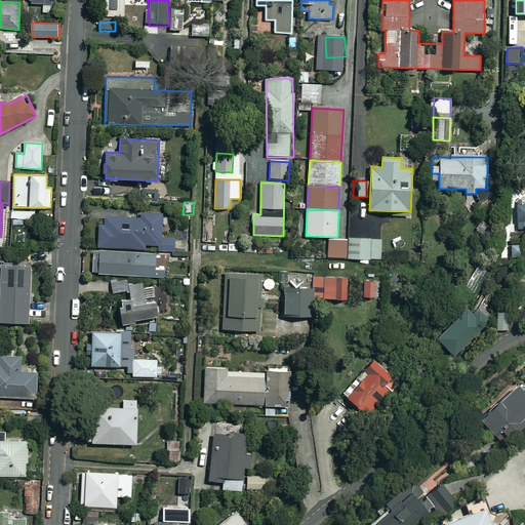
[(162,214),(142,213),(142,217),(106,216),(105,225),(99,225),(98,247),(173,250),(174,234),(162,234),(162,214)]
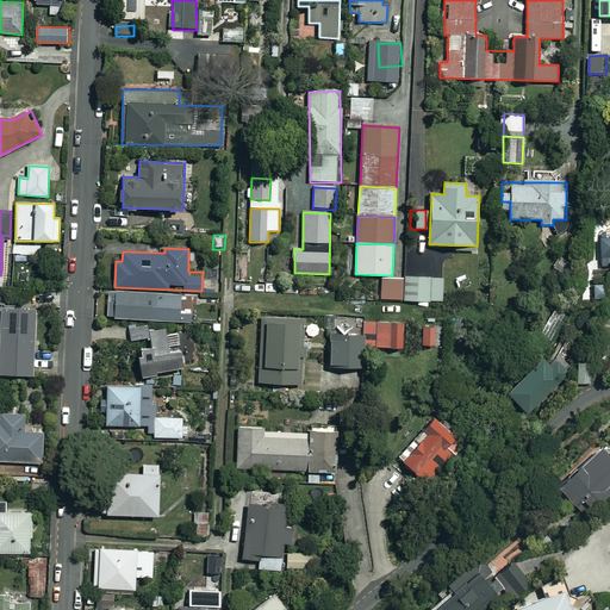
[(266,269),(237,267),(236,280),(265,282),(266,269)]
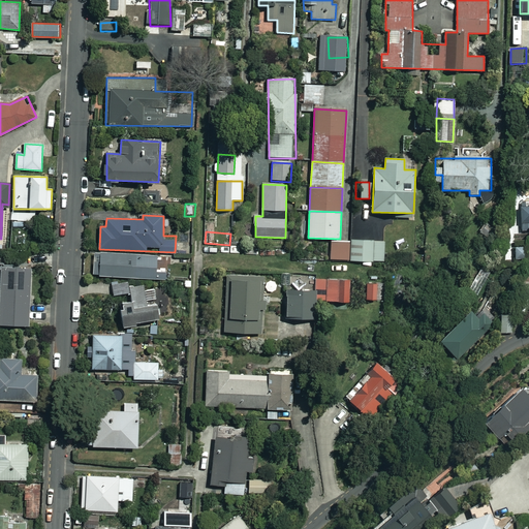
[(350,260),(351,241),(332,240),(331,259),(350,260)]
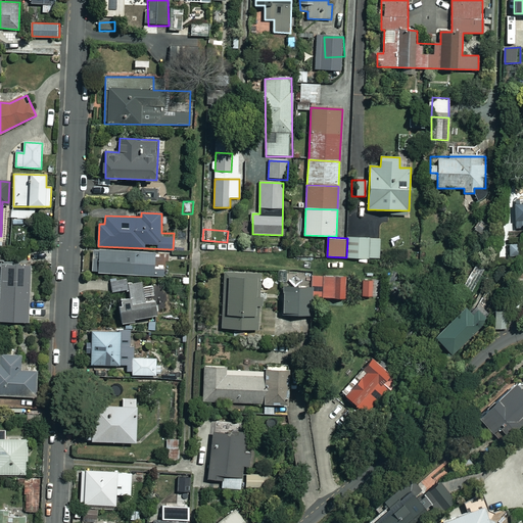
[(347,238),(346,257),(380,258),(380,239),(347,238)]
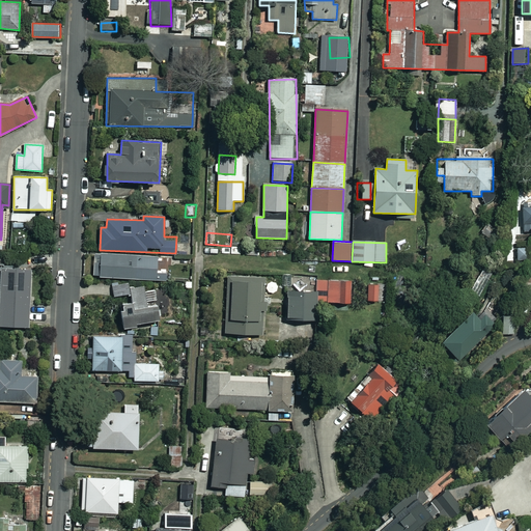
[(529,248),(516,248),(518,262),(529,261),(529,248)]
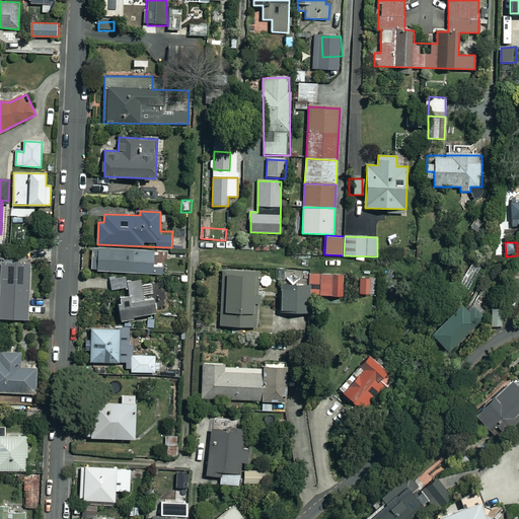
[(167,251),(92,247),(91,271),(166,275),(167,251)]
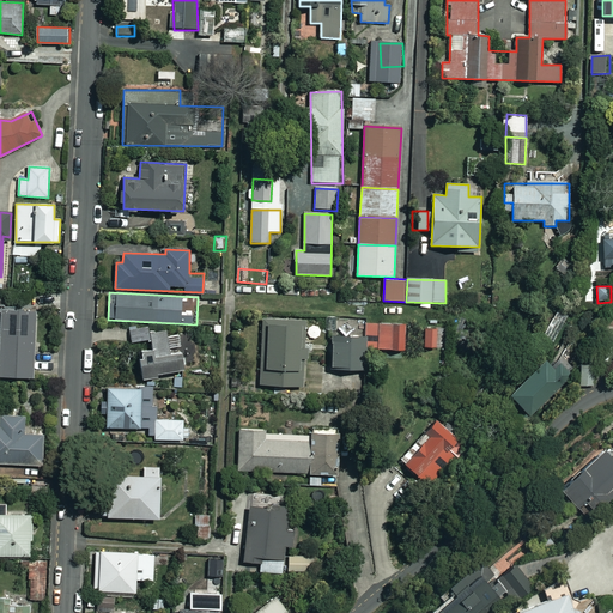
[(0,376),(32,377),(35,311),(0,310),(0,376)]
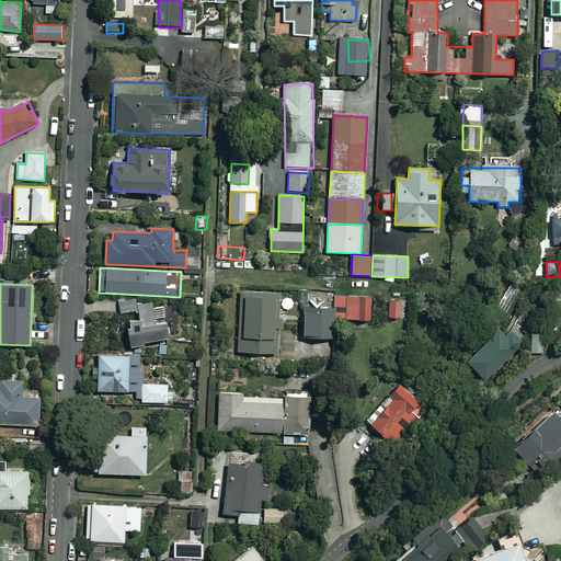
[(407,293),(390,290),(389,301),(405,304),(407,293)]
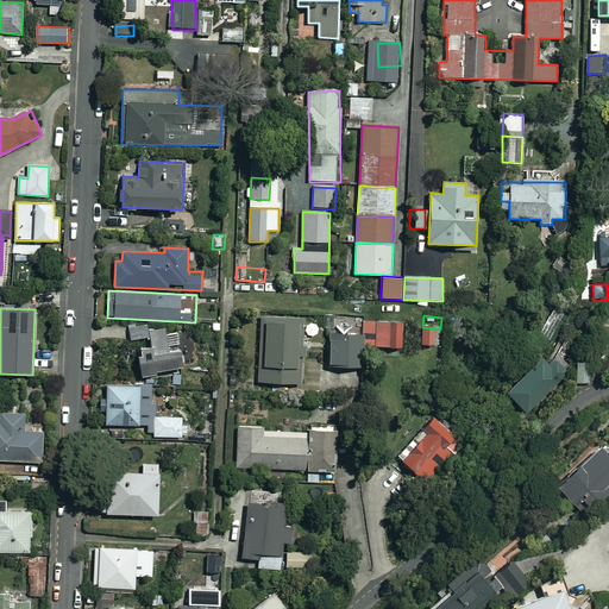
[(303,320),(261,319),(258,382),(301,383),(303,320)]
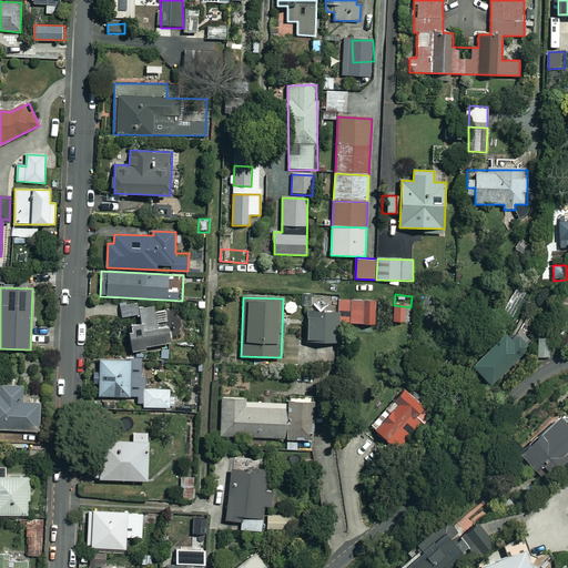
[(340,298),(340,323),(376,324),(376,300),(340,298)]
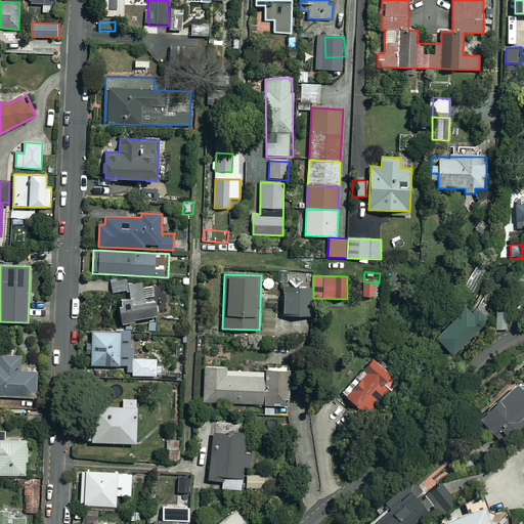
[(128,284),(128,279),(112,281),(113,294),(118,293),(122,323),(134,322),(134,319),(157,316),(155,302),(144,304),(141,281),(128,284)]
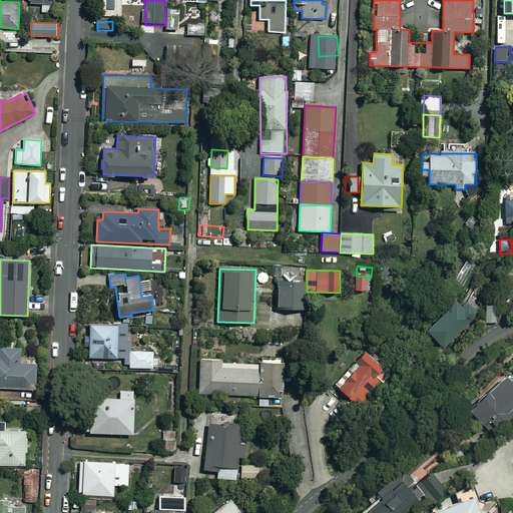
[(305,310),(306,283),(278,282),(278,310),(305,310)]
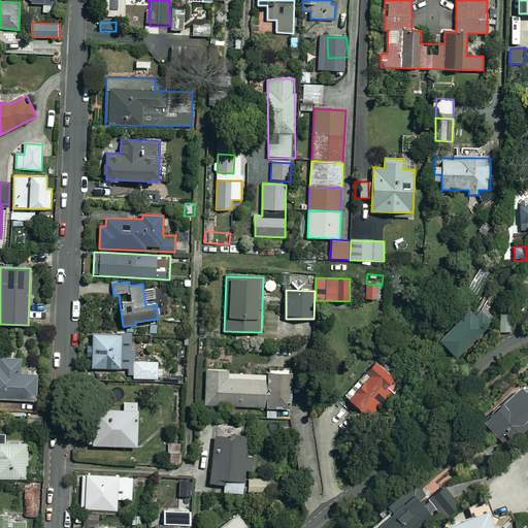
[(487,328),(469,309),(438,339),(456,358),(487,328)]
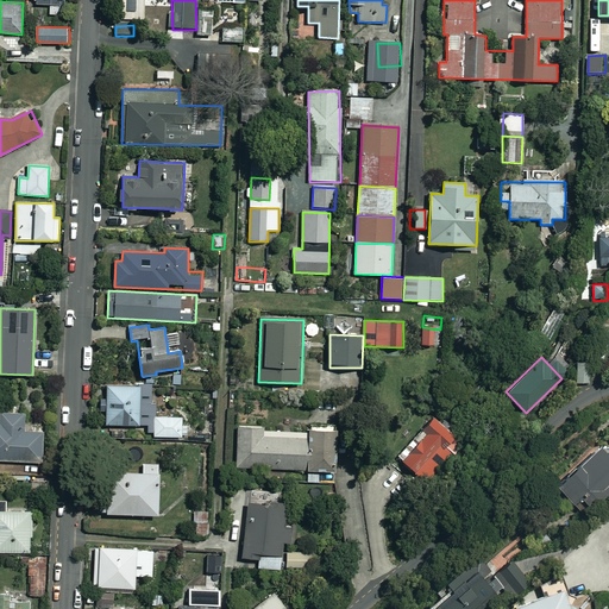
[(107,425),(148,425),(148,433),(154,433),(154,438),(182,437),(182,418),(157,418),(157,405),(154,405),(154,385),(107,387),(108,399),(100,400),(100,410),(107,410),(107,425)]
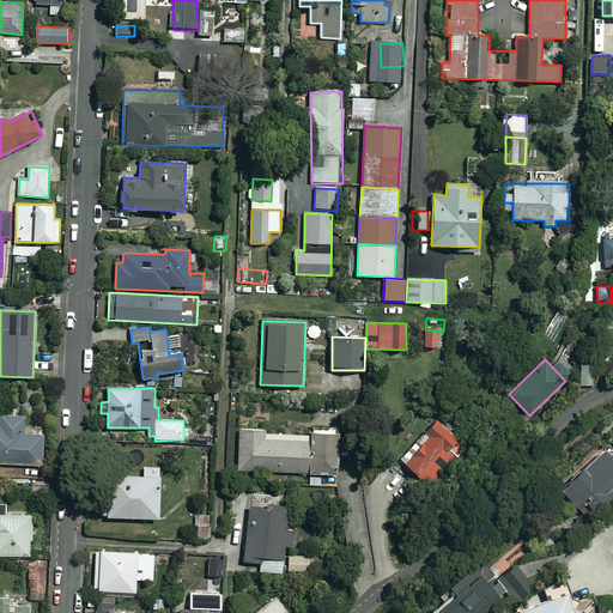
[(1,411),(1,414),(0,414),(0,463),(43,465),(43,434),(26,434),(26,414),(18,414),(18,411),(1,411)]
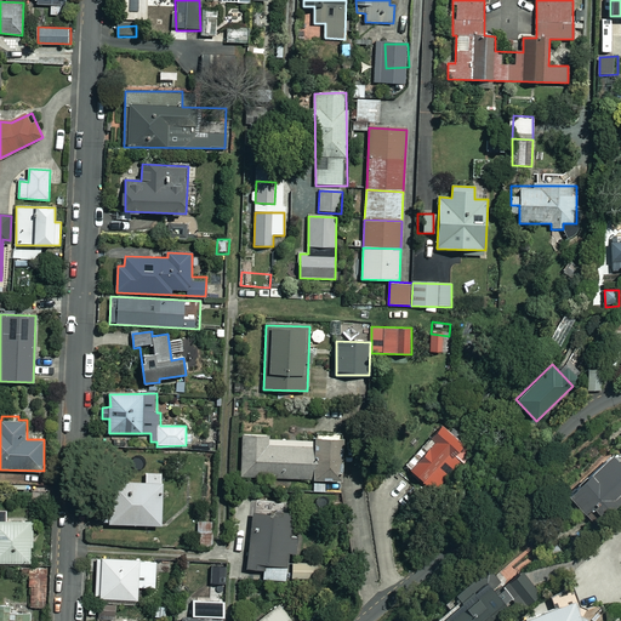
[(445,463),(454,471),(472,450),(461,440),(463,437),(457,431),(454,434),(443,423),(405,466),(434,491),(449,476),(440,467),(445,463)]
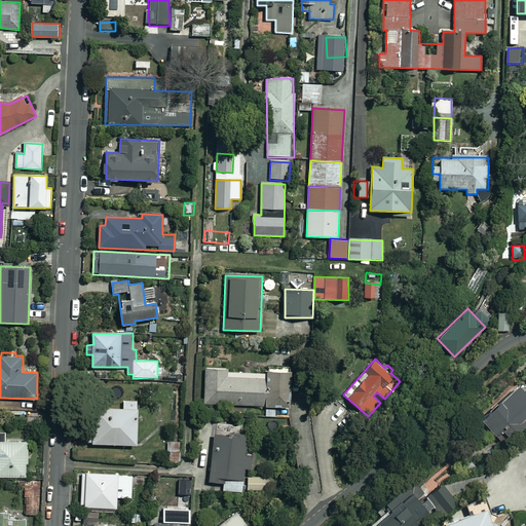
[(204,406),(266,406),(266,416),(277,416),(277,407),(290,407),(290,368),(266,368),(266,372),(227,372),(227,369),(204,369),(204,406)]
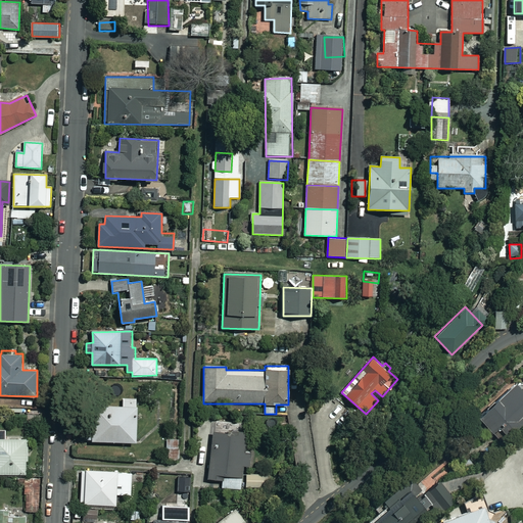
[(522,414),(522,391),(517,383),(477,416),(493,435),(501,429),(507,437),(522,423),(522,414),(522,415),(522,414)]
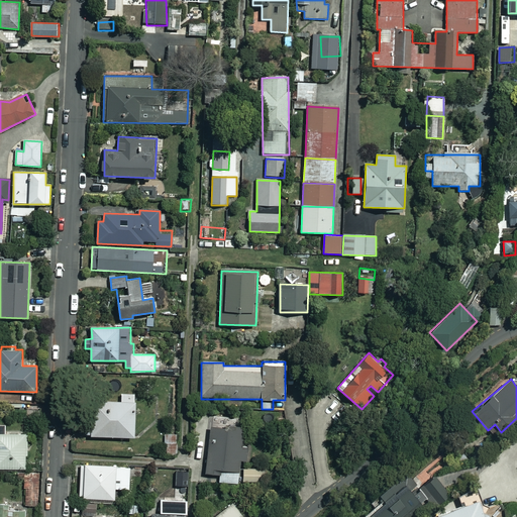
[(136,394),(121,394),(121,400),(90,400),(91,437),(136,436),(136,394)]
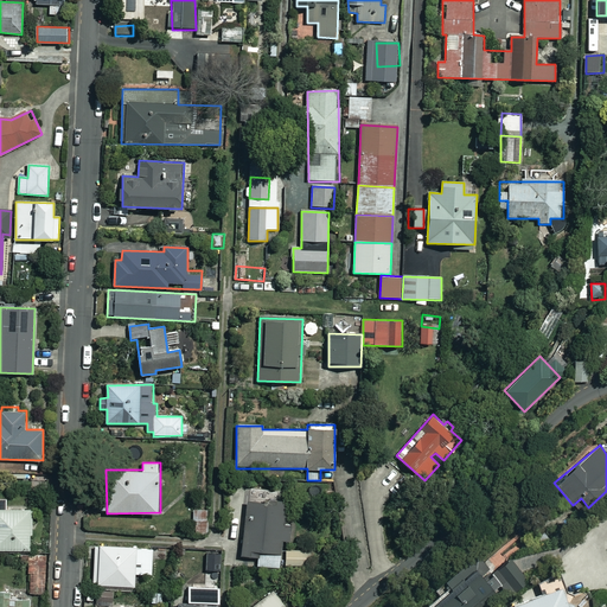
[(246,502),(246,510),(237,510),(236,521),(243,521),(241,555),(259,557),(259,567),(281,568),(282,542),(292,542),(293,523),(285,522),(286,504),(246,502)]
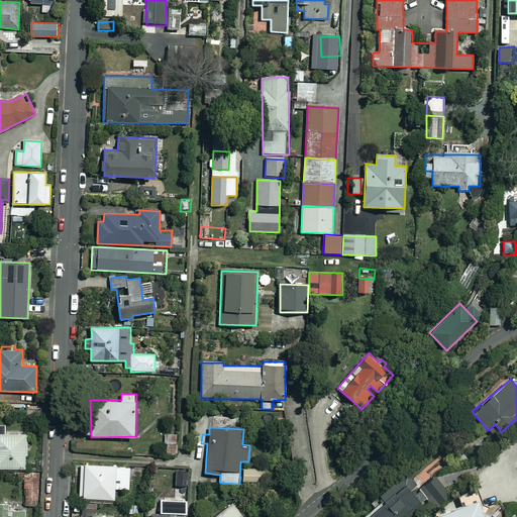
[(26,432),(0,432),(0,468),(26,469),(26,432)]
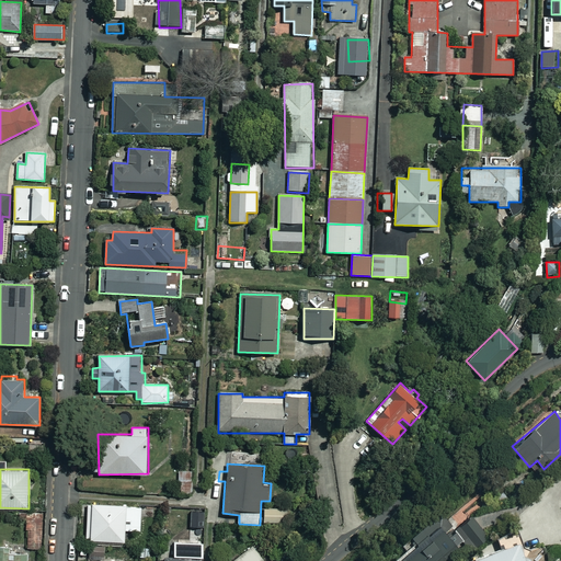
[(178,469),(178,482),(179,482),(180,495),(193,495),(193,469),(178,469)]
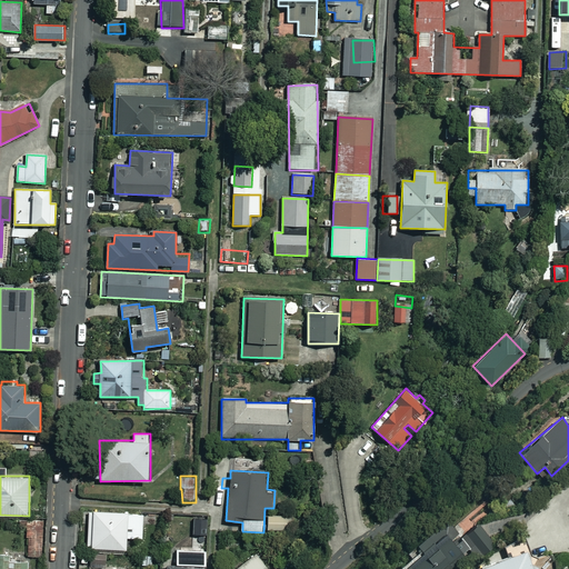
[(128,511),(90,510),(90,527),(88,526),(87,550),(127,551),(128,511)]
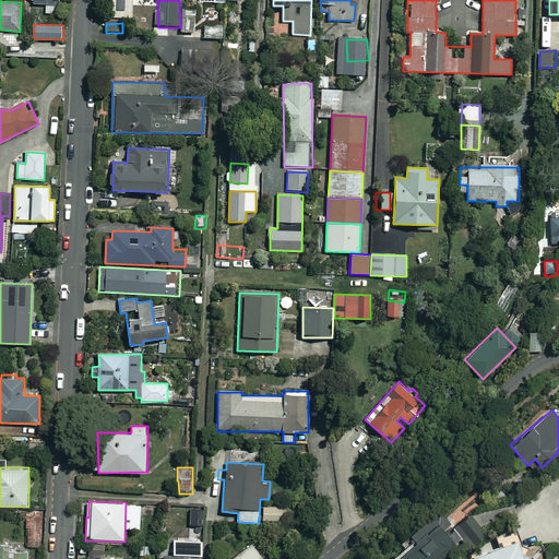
[(202,509),(189,509),(190,526),(203,525),(202,509)]
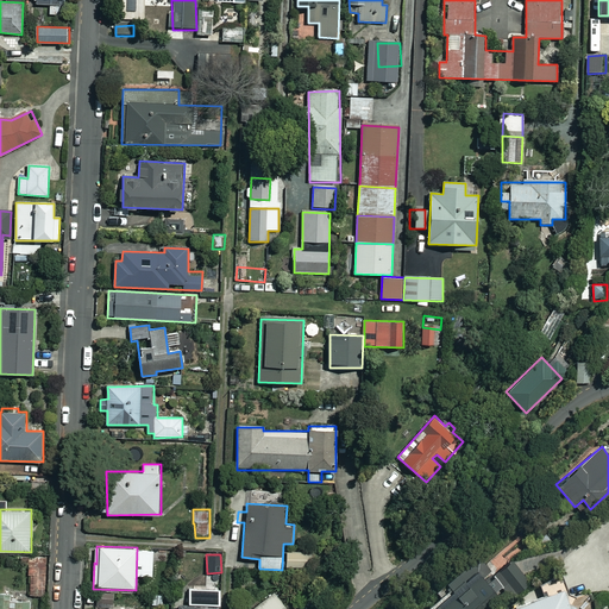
[(37,557),(37,559),(29,559),(30,596),(48,596),(46,556),(37,557)]
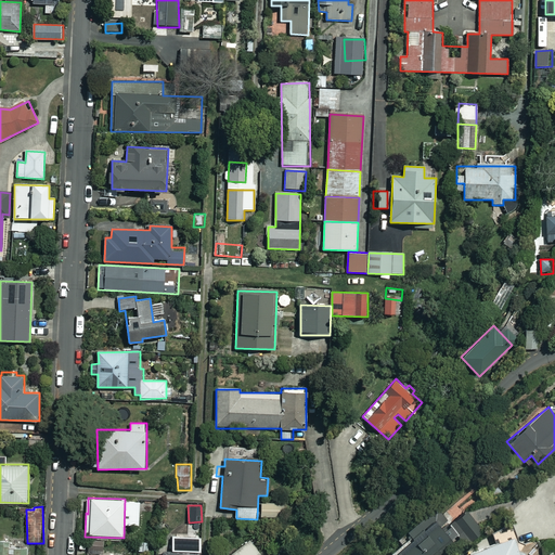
[(483,532),(466,508),(453,517),(472,542),(483,532)]
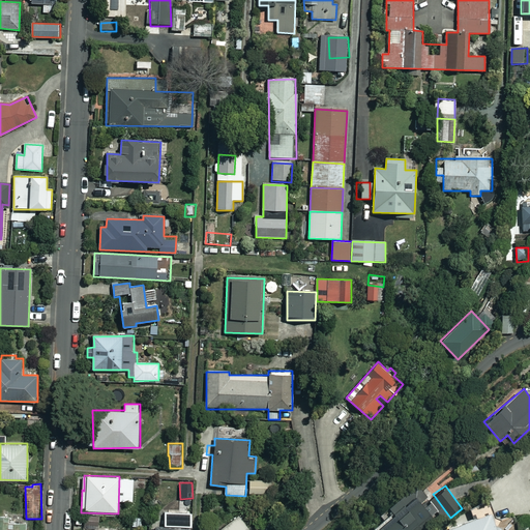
[(418,529),(433,520),(410,490),(387,507),(393,517),(377,529),(418,529)]
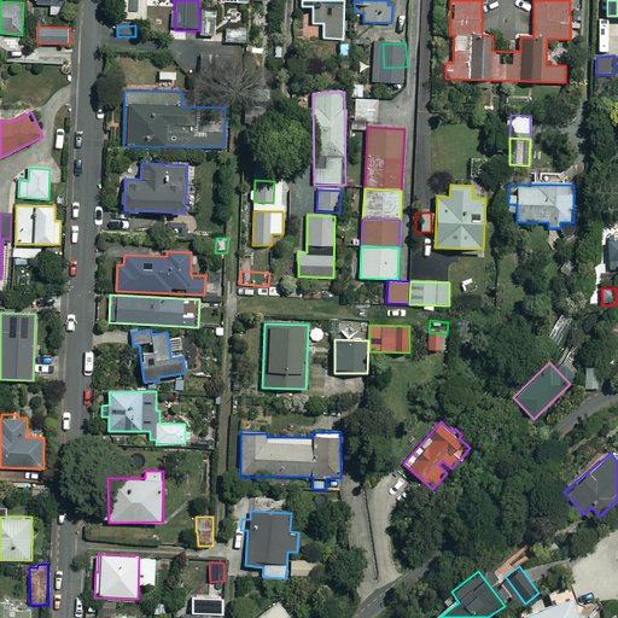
[(582,617),(575,598),(522,617),(582,617)]
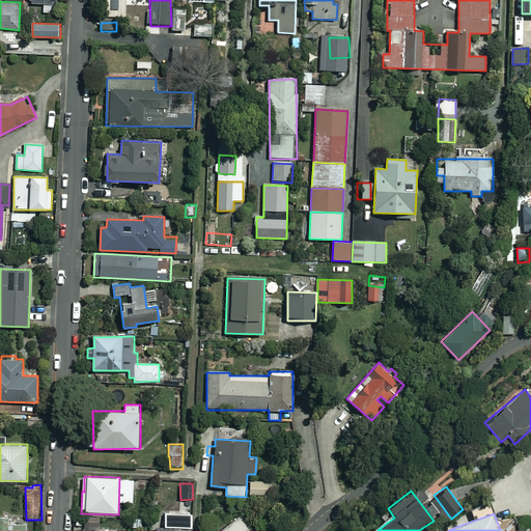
[(99,526),(101,526),(101,515),(85,516),(86,529),(99,529),(99,526)]
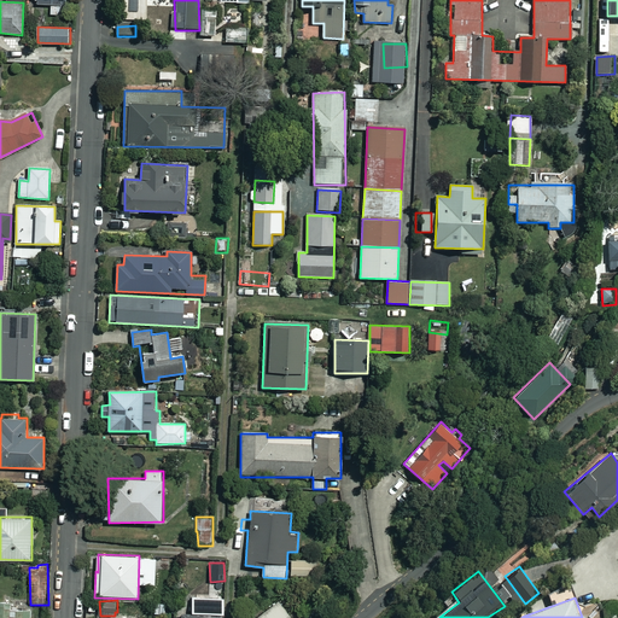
[(29,617),(29,601),(0,601),(0,617),(29,617)]
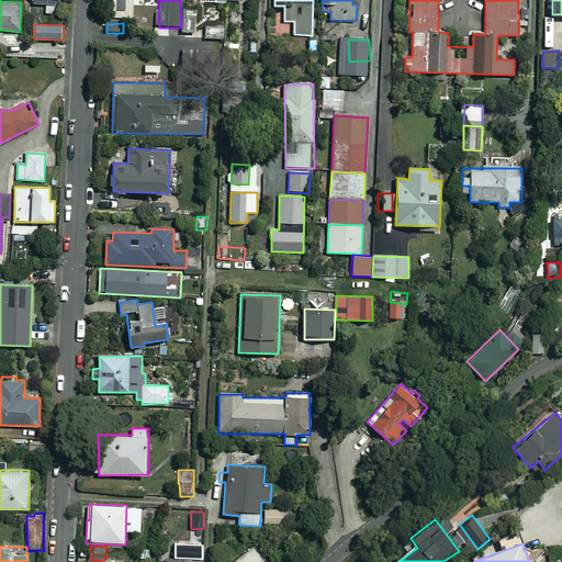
[(266,561),(254,547),(233,561),(266,561)]
